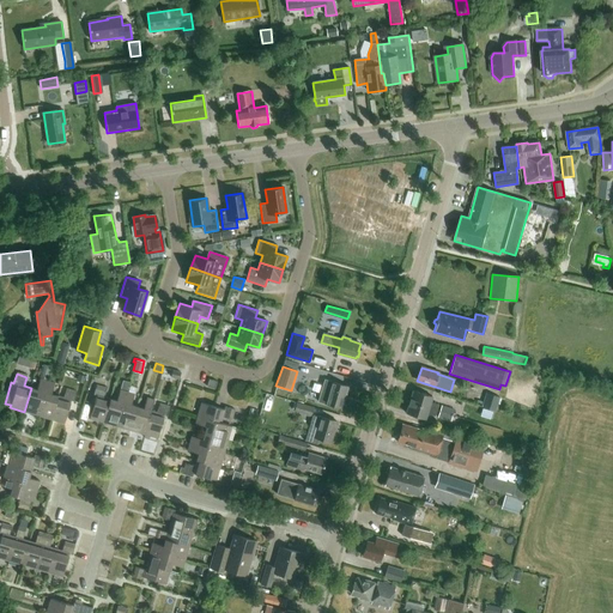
[(37,416),(47,381),(40,378),(36,389),(31,388),(24,412),(37,416)]
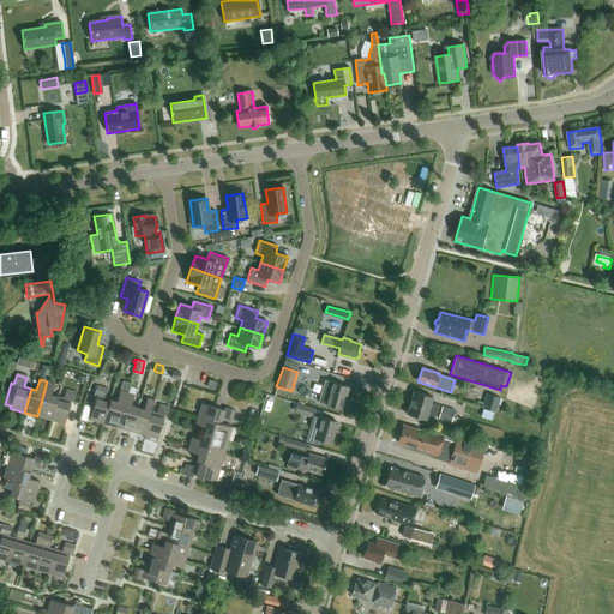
[(215,390),(217,383),(210,380),(208,387),(215,390)]
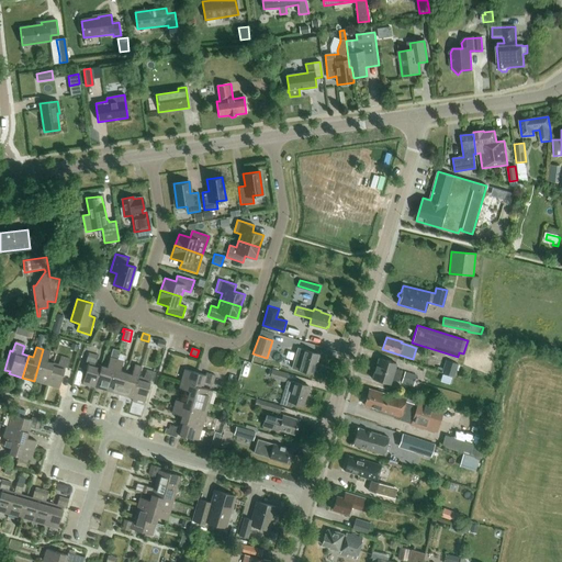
[(313,374),(318,353),(298,348),(292,368),(313,374)]
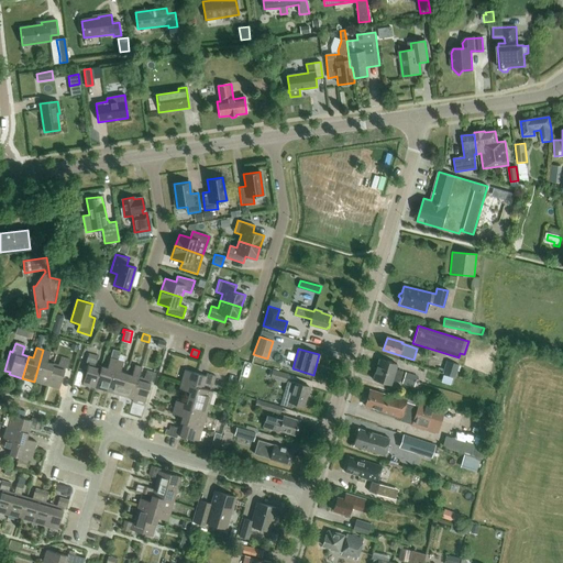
[(46,385),(53,363),(47,362),(50,352),(43,350),(34,382),(46,385)]
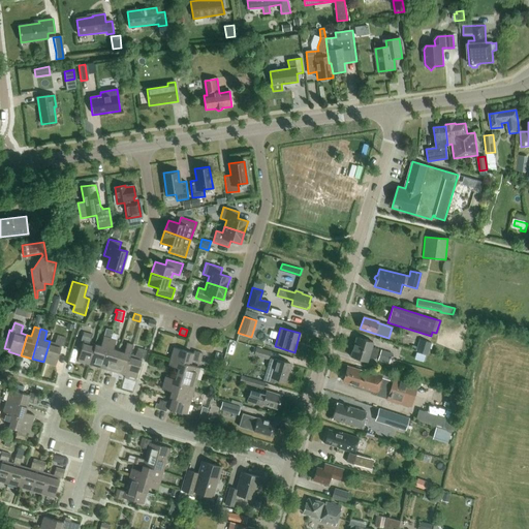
[(89,365),(95,344),(89,343),(91,336),(83,333),(80,341),(83,342),(76,361),(89,365)]
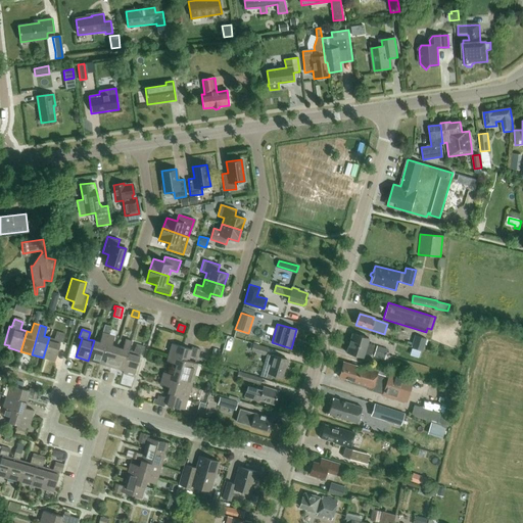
[(49,337),(43,358),(54,361),(60,341),(62,342),(65,334),(56,331),(54,339),(49,337)]
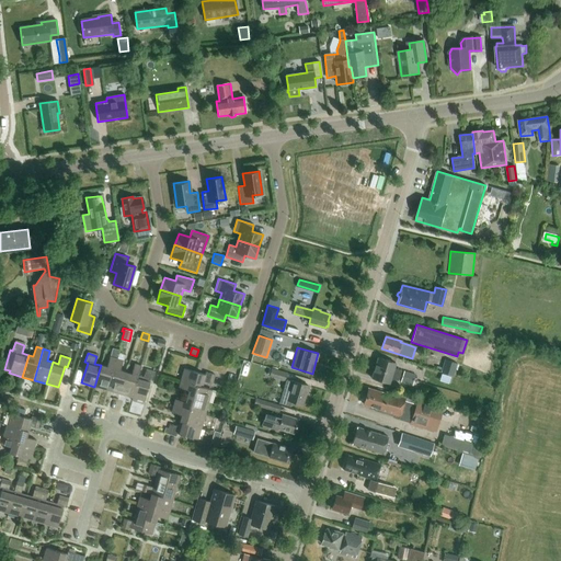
[(107,390),(117,358),(109,356),(106,367),(101,365),(94,387),(107,390)]
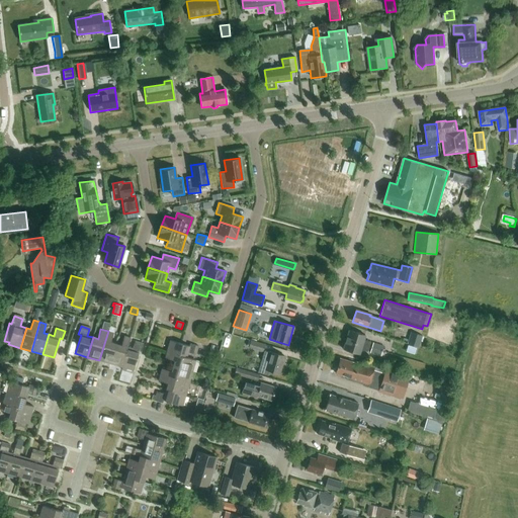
[(346,340),(368,347),(370,342),(363,340),(364,335),(349,330),(346,340)]
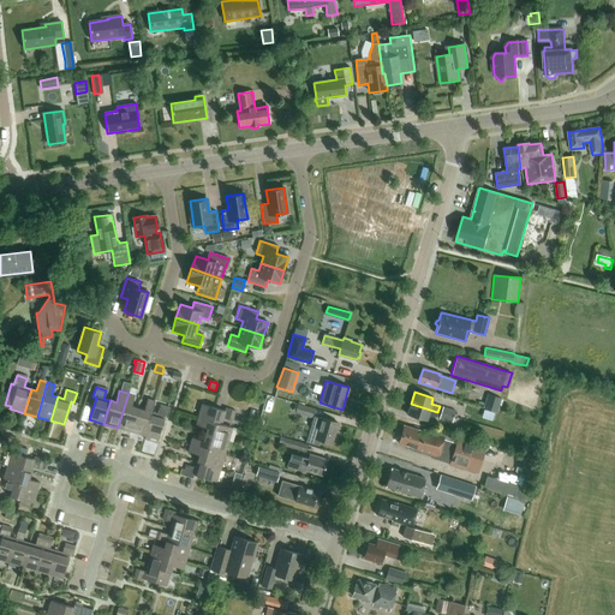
[(130,431),(137,408),(131,406),(135,395),(129,393),(118,428),(130,431)]
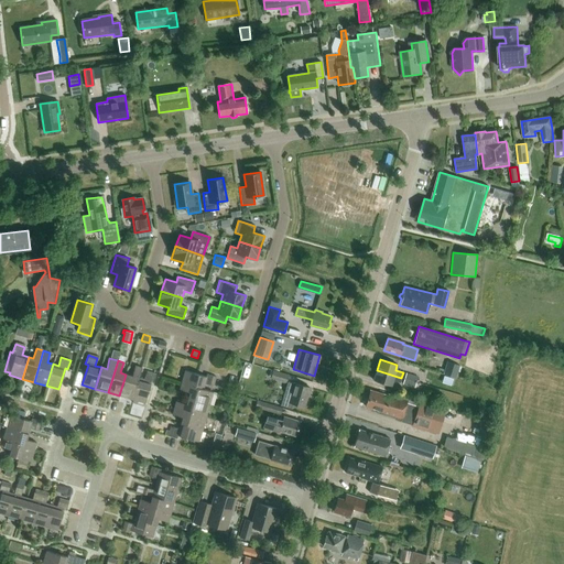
[(459,365),(447,360),(443,375),(456,378),(459,365)]
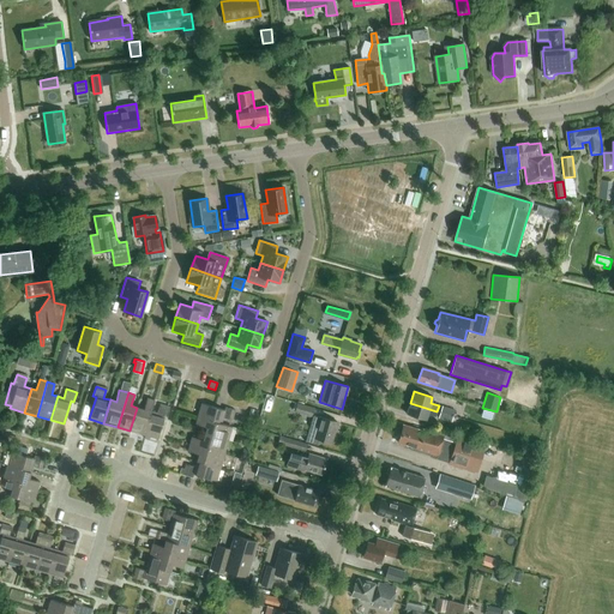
[(144,435),(151,411),(154,401),(146,398),(143,409),(137,408),(130,431),(144,435)]
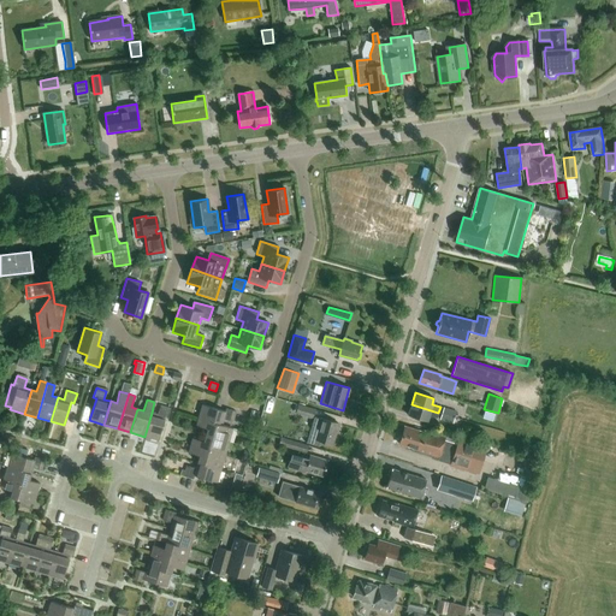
[(197,418),(221,425),(224,419),(232,421),(236,412),(225,408),(225,412),(202,404),(197,418)]
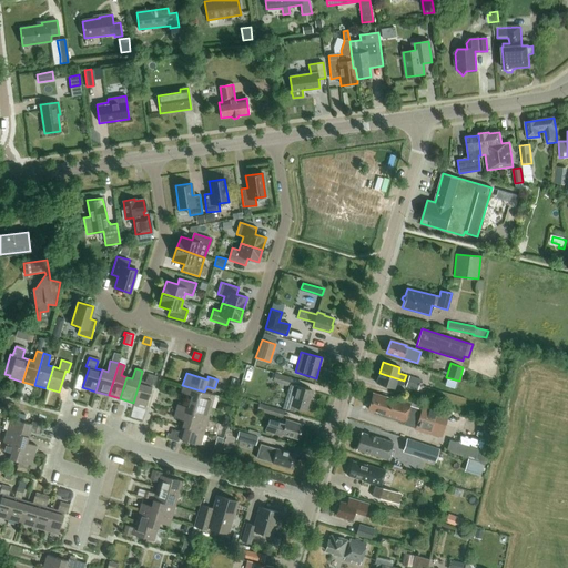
[(274,373),(272,381),(287,385),(290,377),(274,373)]
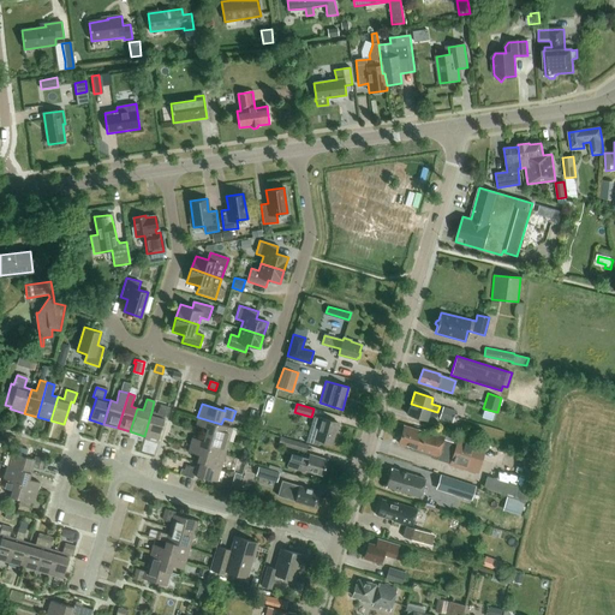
[(436,417),(437,412),(411,404),(407,415),(425,421),(428,415),(436,417)]
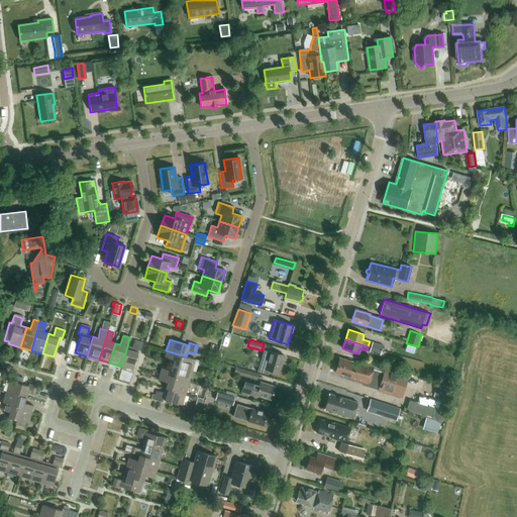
[(127,346),(121,367),(132,370),(138,350),(140,350),(142,342),(134,340),(132,348),(127,346)]
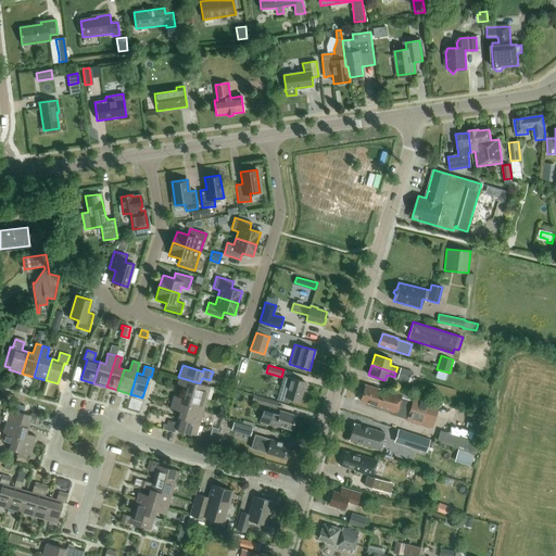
[(399,374),(411,377),(412,371),(413,370),(401,367),(399,374)]
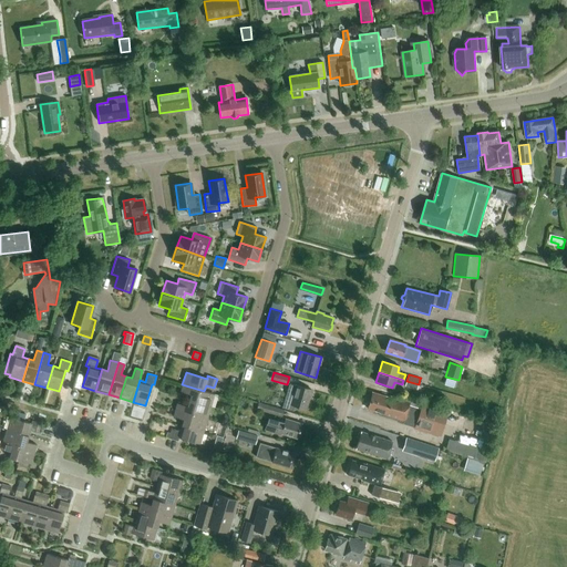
[(428,387),(419,384),(406,381),(405,385),(425,392),(428,387)]
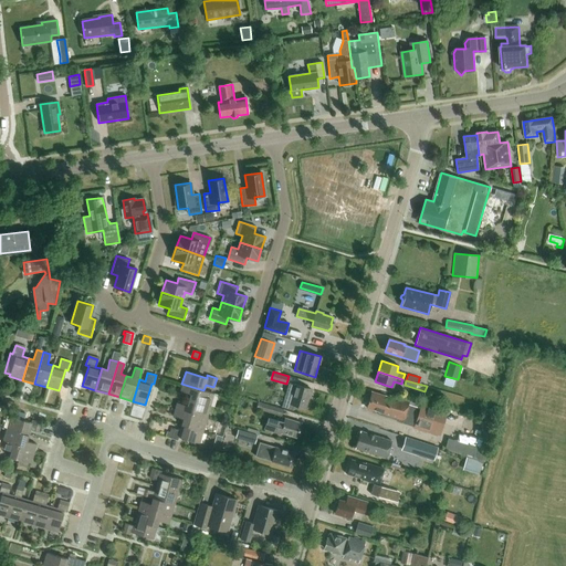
[(215,394),(203,390),(181,384),(179,391),(190,394),(188,400),(210,407),(215,394)]
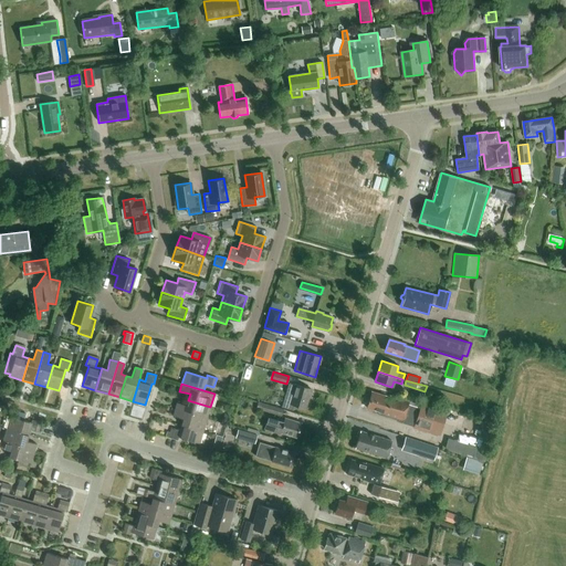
[(312,389),(295,385),(289,384),(285,394),(281,407),(292,410),(294,405),(305,408),(312,389)]
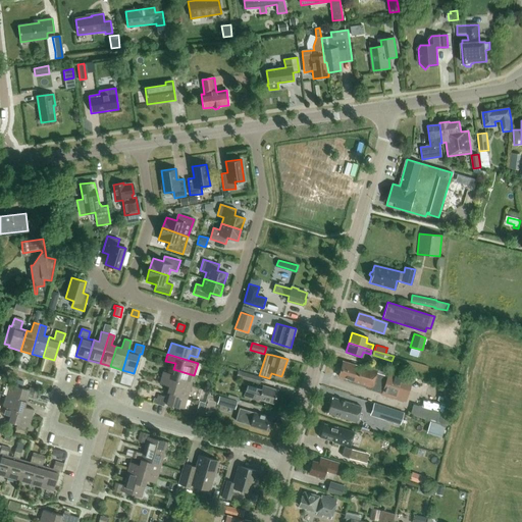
[(358,366),(343,362),(338,376),(349,379),(349,381),(355,383),(356,382),(371,387),(371,390),(382,394),(381,395),(405,402),(413,377),(389,370),(387,376),(376,373),(376,371),(358,365),(358,366)]
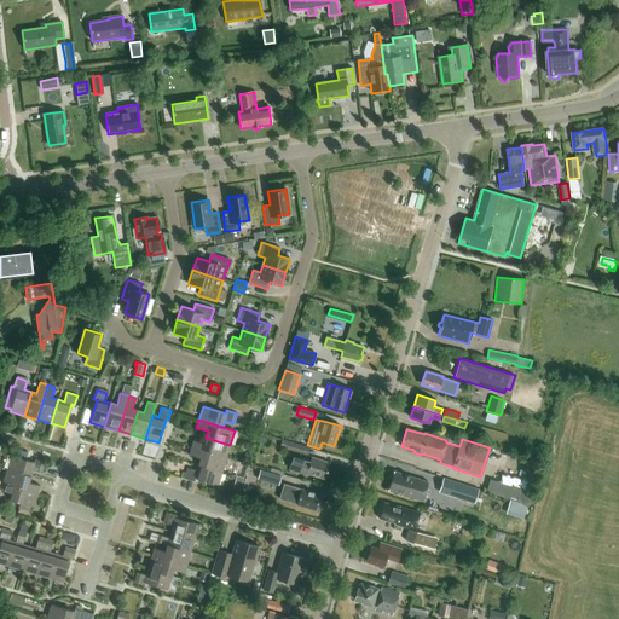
[(226,458),(230,445),(206,438),(204,444),(192,440),(191,447),(226,458)]
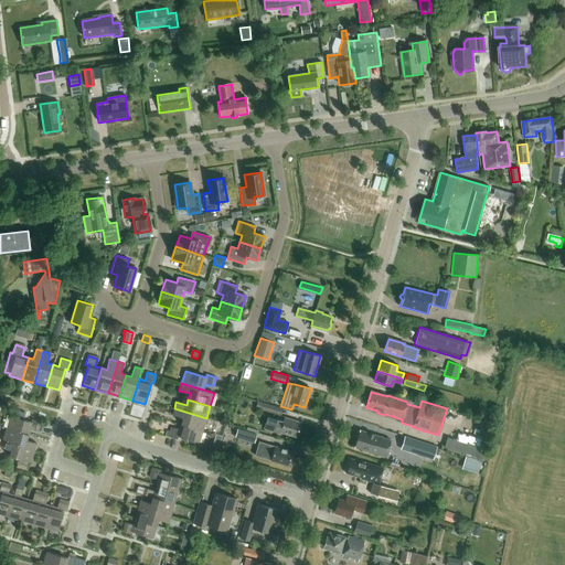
[(284,408),(258,401),(256,407),(281,415),(284,408)]
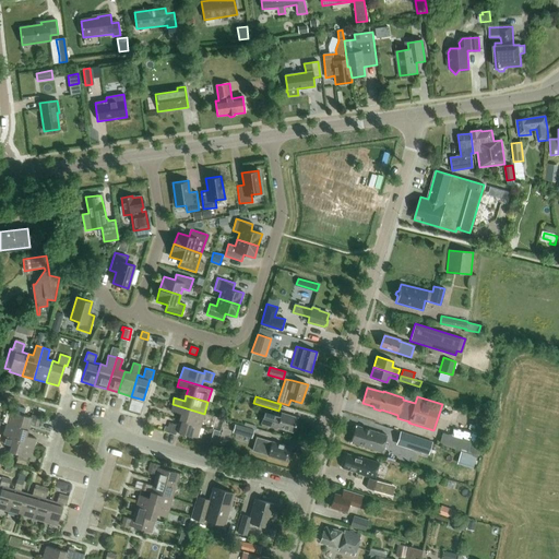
[(179,419),(201,426),(204,414),(173,404),(170,411),(180,414),(179,419)]
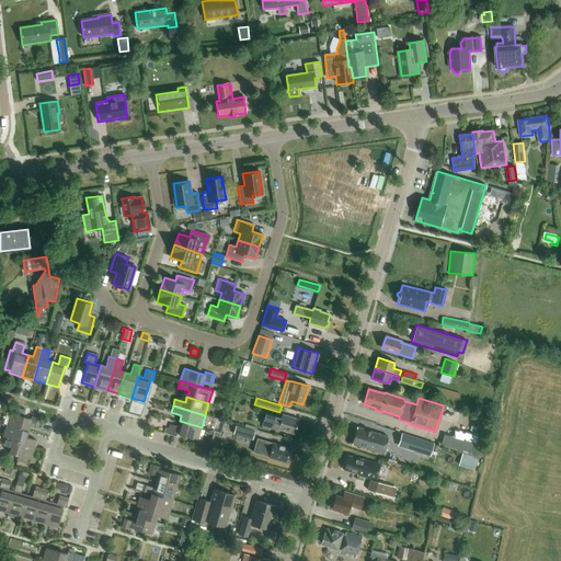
[(6,425),(27,432),(29,426),(37,428),(39,419),(31,416),(30,419),(10,412),(6,425)]
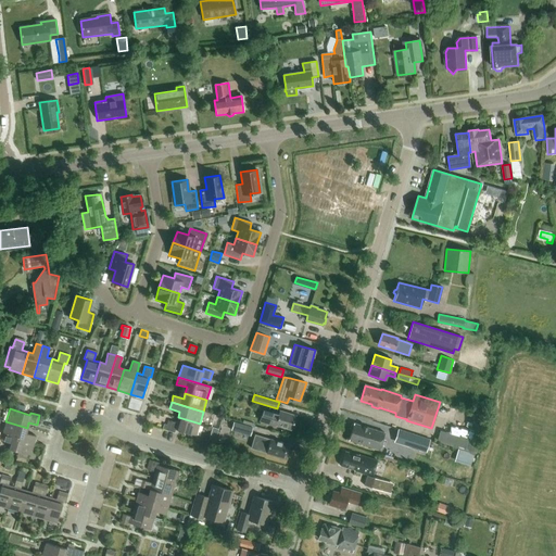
[(280,411),(278,414),(263,409),(260,420),(291,430),(292,428),(294,428),(295,425),(293,422),(295,416),(280,411)]
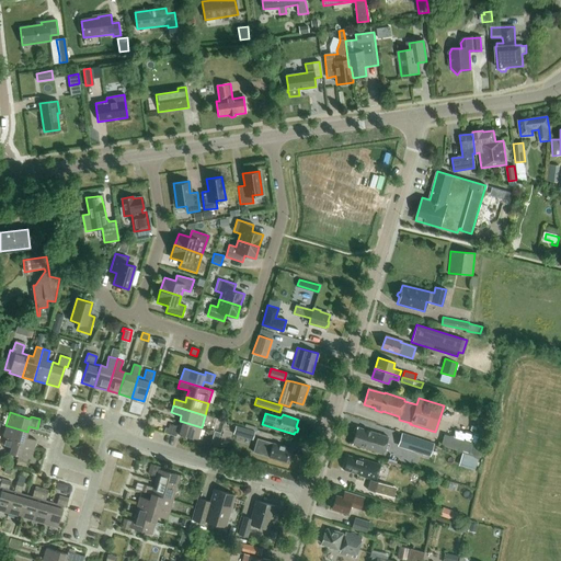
[(202,427),(180,421),(178,426),(170,424),(169,428),(165,427),(163,433),(175,436),(176,433),(197,439),(202,427)]
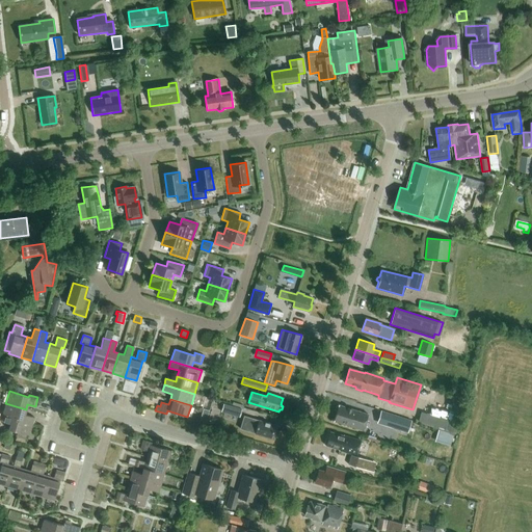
[(24,415),(26,409),(5,403),(2,415),(32,423),(34,418),(24,415)]
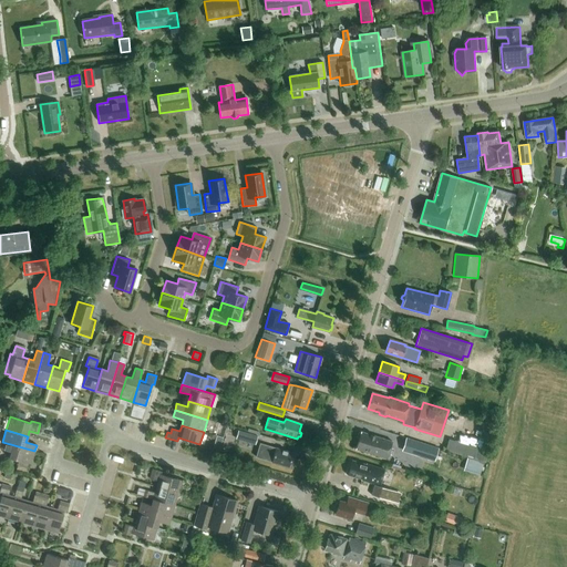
[(257,436),(238,431),(235,440),(255,445),(257,436)]
